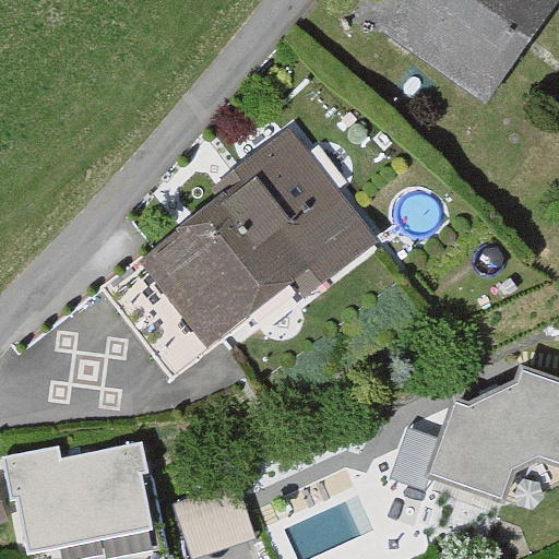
[(557,0),(412,0),(390,31),(485,99),(557,0)]
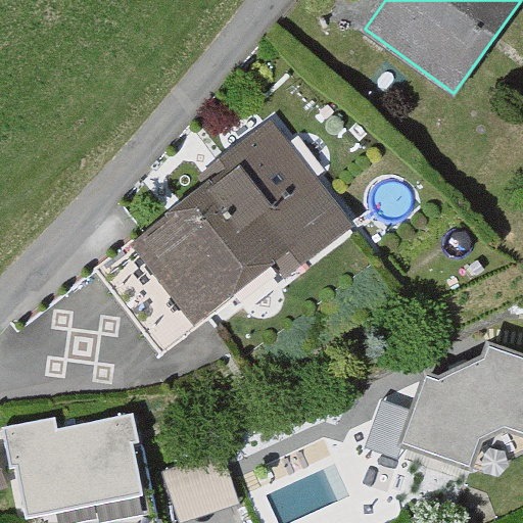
[(212,183),(134,244),(196,324),(276,262),(287,277),(351,227),(272,124),(205,175),(212,183)]
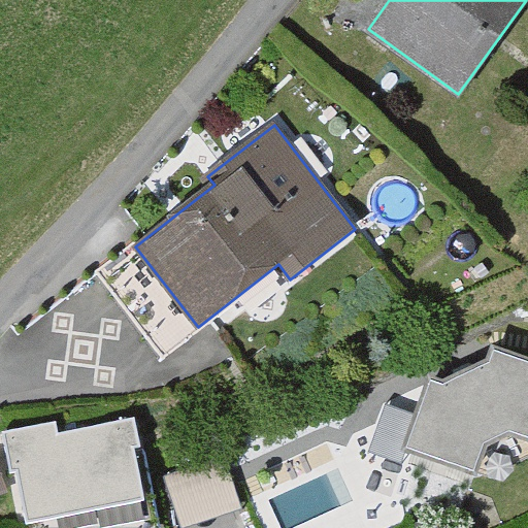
[(442,377),(429,374),(402,448),(476,474),(486,448),(506,434),(527,441),(527,356),(492,343),(485,359),(442,377)]
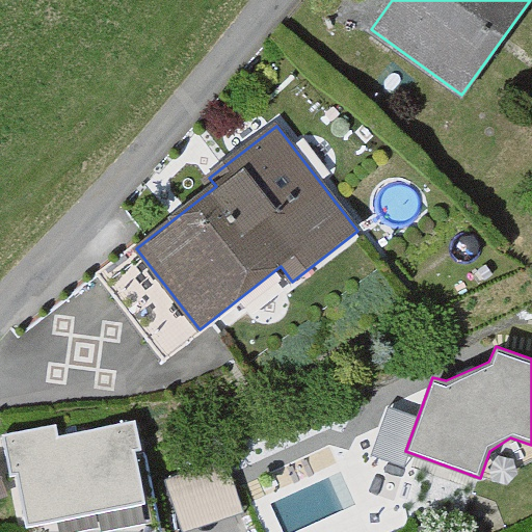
[(55,427),(4,437),(11,473),(17,472),(27,524),(143,500),(133,449),(139,448),(134,421),(57,437),(55,427)]
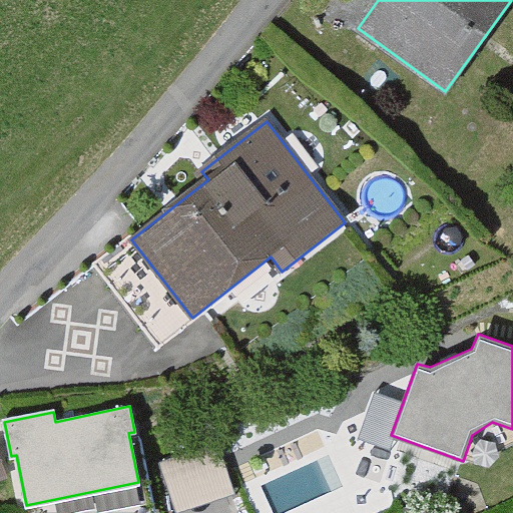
[(175,504),(232,489),(222,448),(165,462),(175,504)]
